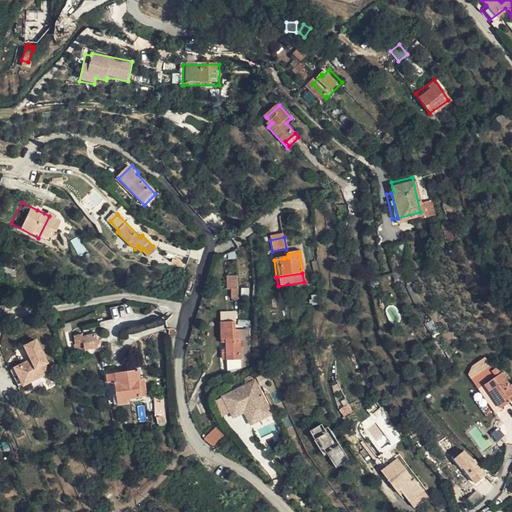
[(233,288),(234,276),(225,275),(224,288),(233,288)]
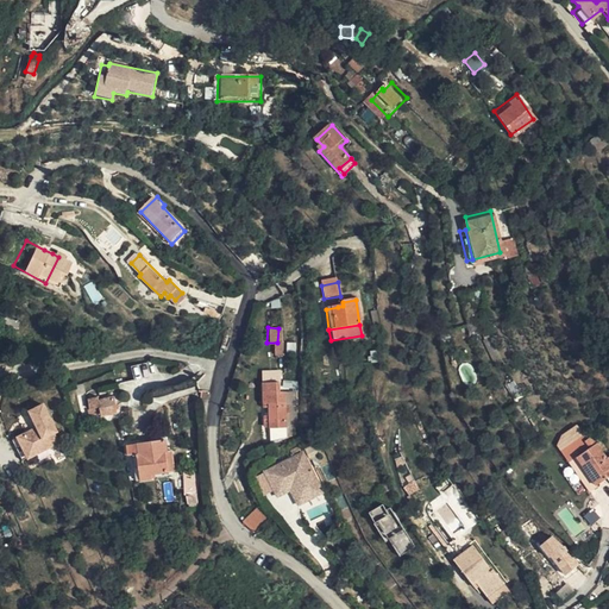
[(261,382),(262,402),(267,402),(267,407),(268,427),(283,426),(283,391),(277,391),(276,382),(261,382)]
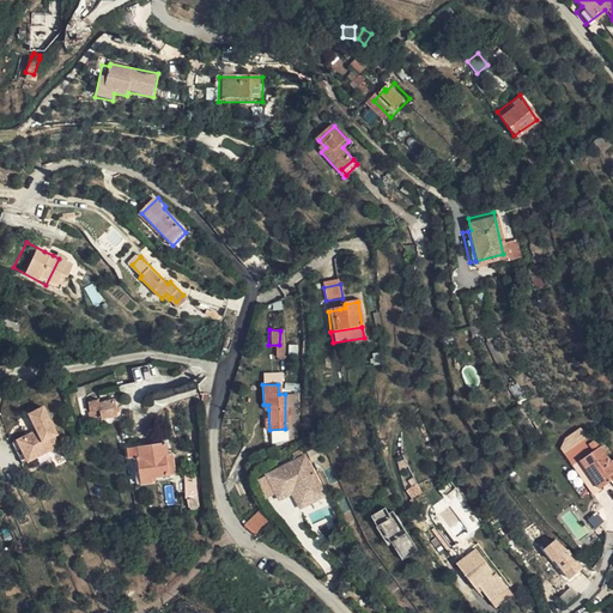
[(93,400),(96,413),(97,422),(114,419),(110,401),(99,402),(98,396),(93,398),(93,400)]
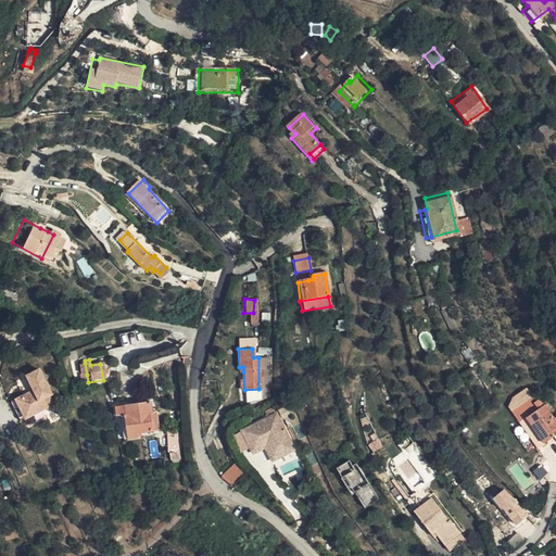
[(79,376),(87,375),(85,363),(77,365),(79,376)]
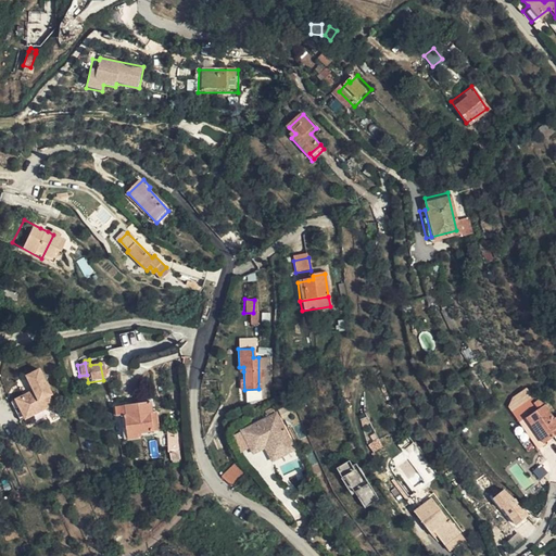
[(17,404),(28,422),(54,406),(50,397),(52,396),(38,373),(25,381),(34,394),(17,404)]
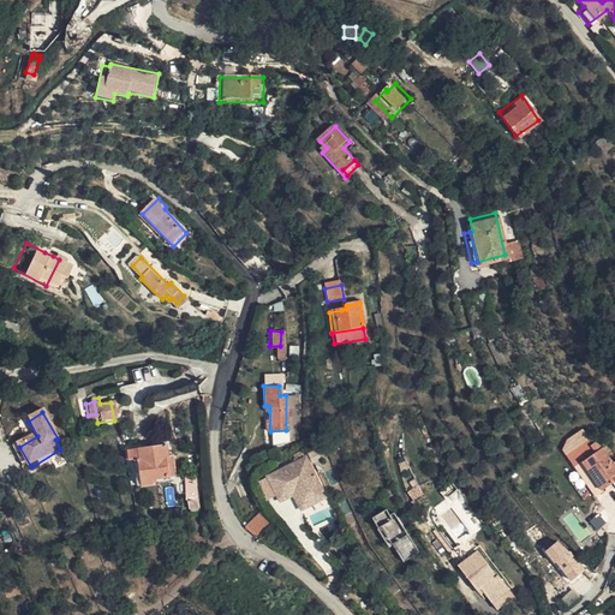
[(165,457),(165,454),(163,446),(135,449),(137,461),(130,463),(135,487),(167,482),(163,463),(162,457),(165,457)]
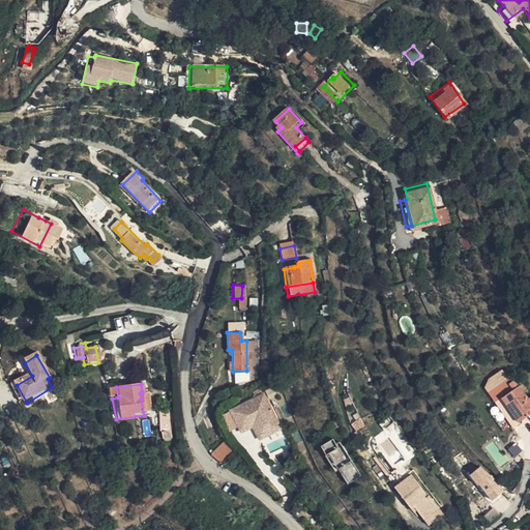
[(525,413),(526,414),(529,411),(529,395),(529,393),(524,396),(516,384),(507,389),(510,395),(522,410),(525,413)]
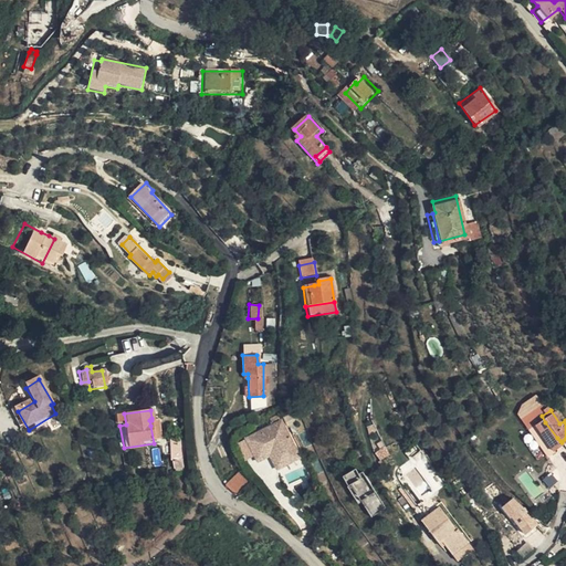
[(24,433),(29,430),(18,411),(13,413),(24,433)]
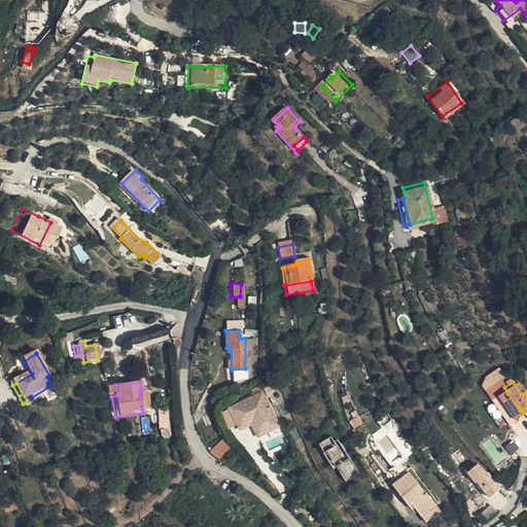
[(507,393),(504,387),(496,392),(513,418),(522,411),(519,408),(507,393)]
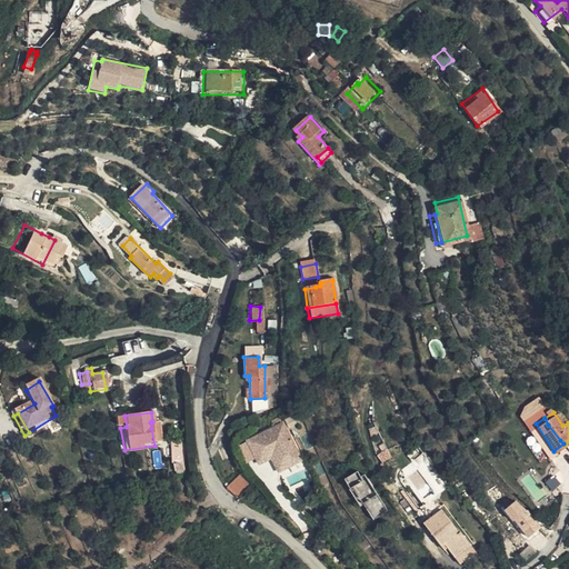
[(547,457),(553,451),(536,423),(528,428),(547,457)]
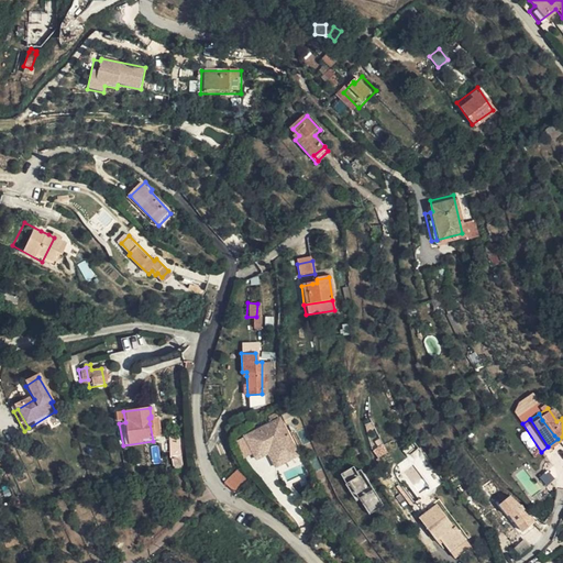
[(278,420),(262,428),(278,459),(294,452),(278,420)]
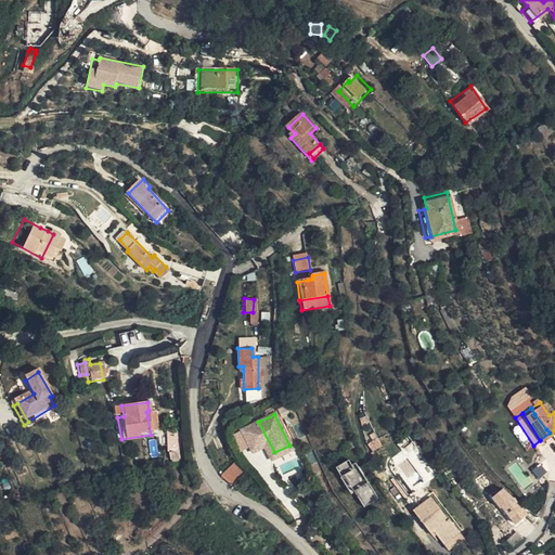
[(274,452),(258,422),(239,431),(247,449),(260,442),(262,448),(267,456),(274,452)]
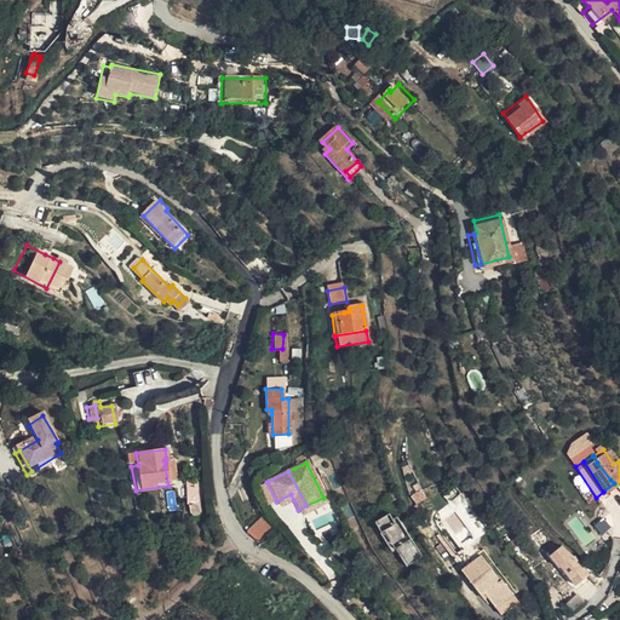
[(291,494),(276,501),(279,507),(293,500),(291,494)]
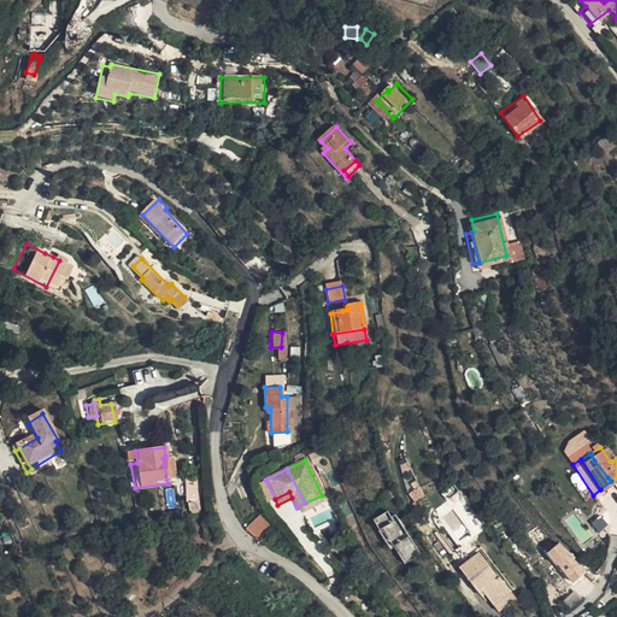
[(322,495),(305,503),(309,507),(324,500),(322,495)]
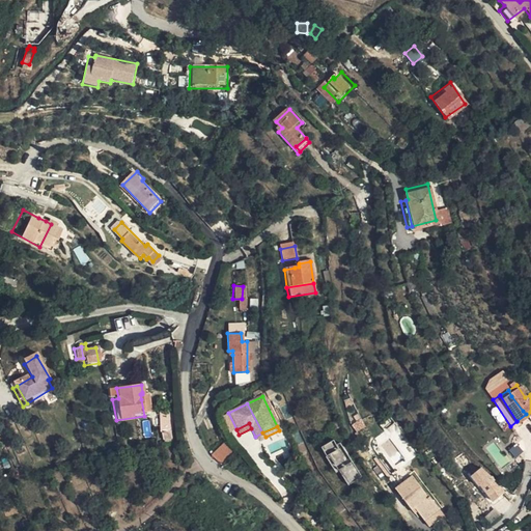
[(220,467),(232,455),(225,446),(212,456),(220,467)]
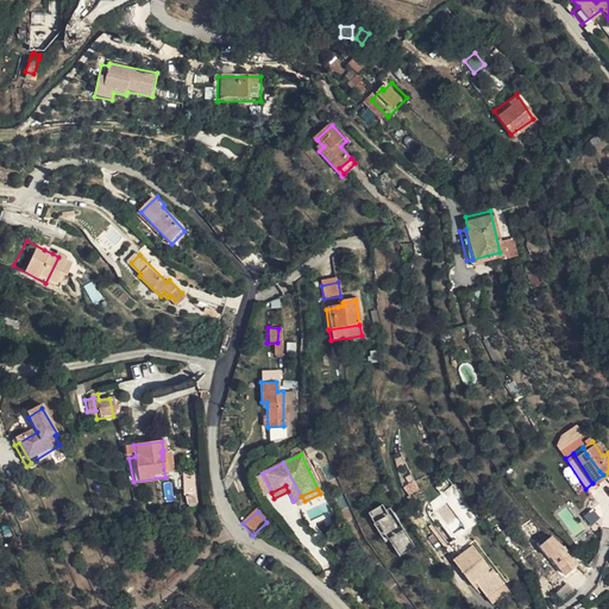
[(487,597),(503,584),(491,570),(489,571),(470,547),(452,562),(471,586),(476,583),(478,586),(487,597)]
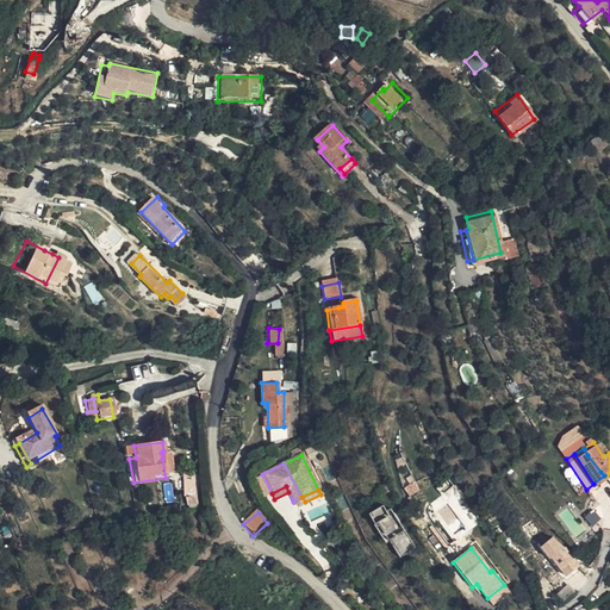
[(561,548),(560,549),(549,559),(564,577),(577,566),(561,548)]
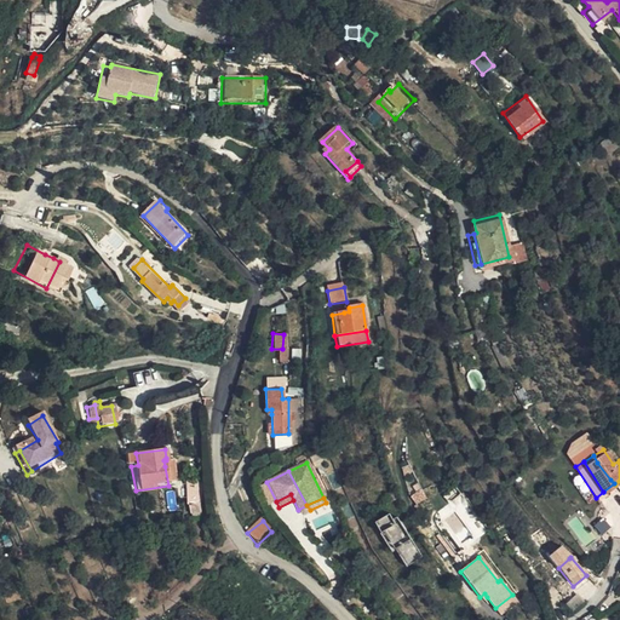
[(517,602),(512,595),(495,608),(501,614),(517,602)]
